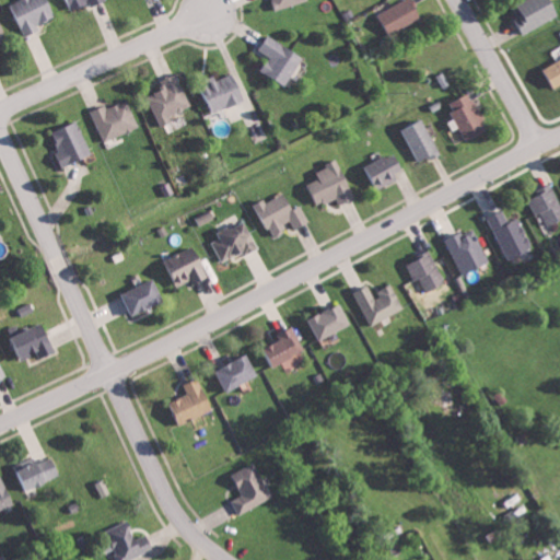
[(16,22),(20,21),(26,36),(42,28),(39,24),(58,15),(51,0),(18,0),(9,4),(16,22)]
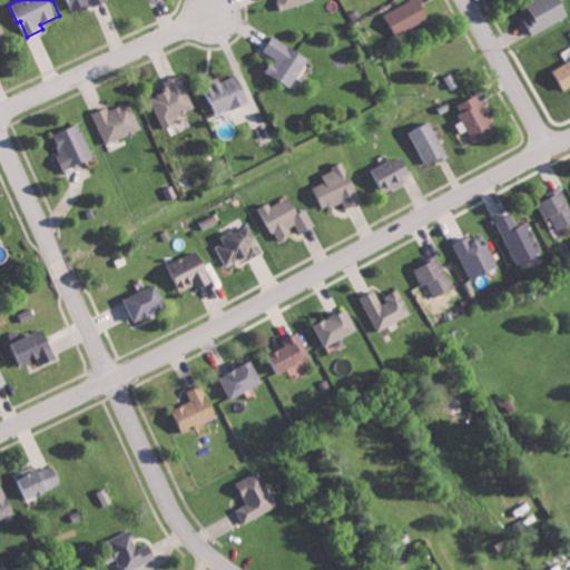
[(67,0),(71,10),(94,2),(95,6),(109,0),(67,0)]
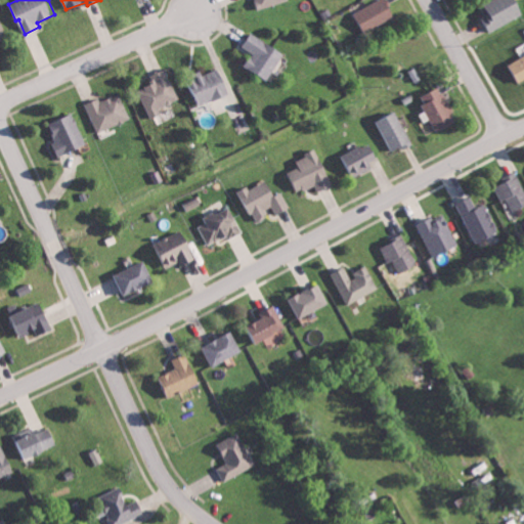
[(254,0),(257,9),(288,0),(254,0)]
